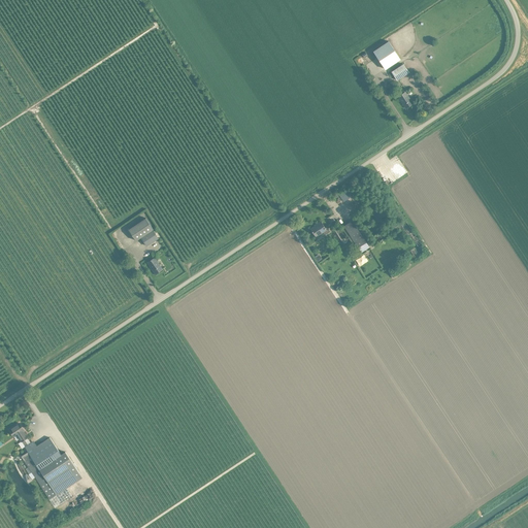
[(386,69),(400,60),(388,41),(373,51),(386,69)]
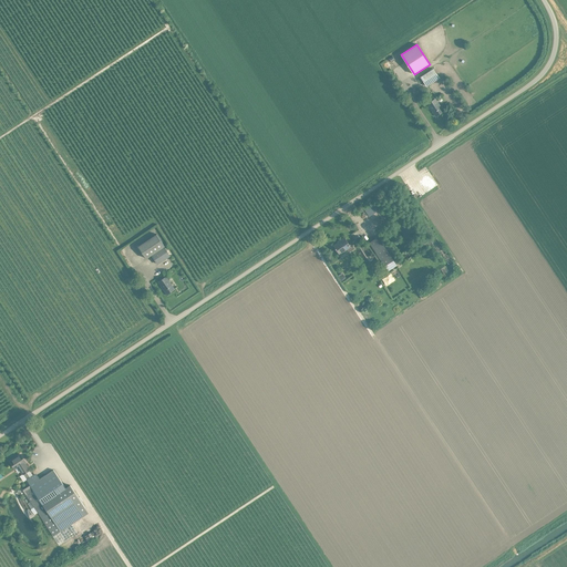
[(426,85),(439,78),(433,69),(421,78),(426,85)]
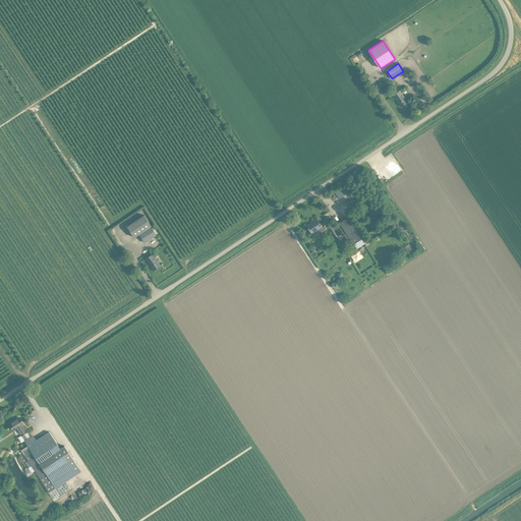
[(400,107),(407,102),(400,91),(393,96),(400,107)]
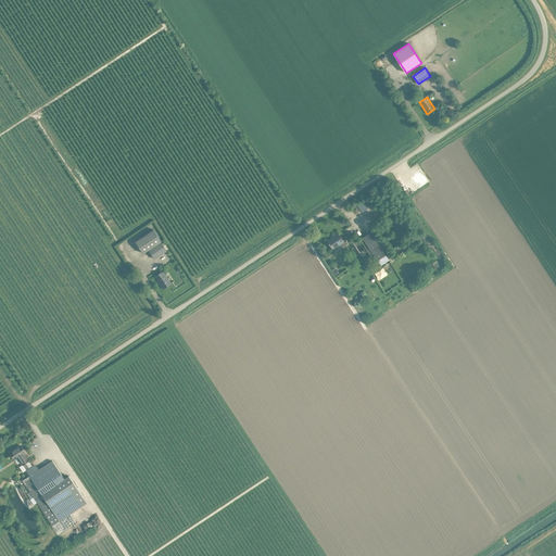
[(143,253),(149,250),(161,242),(161,241),(153,229),(135,241),(143,253)]
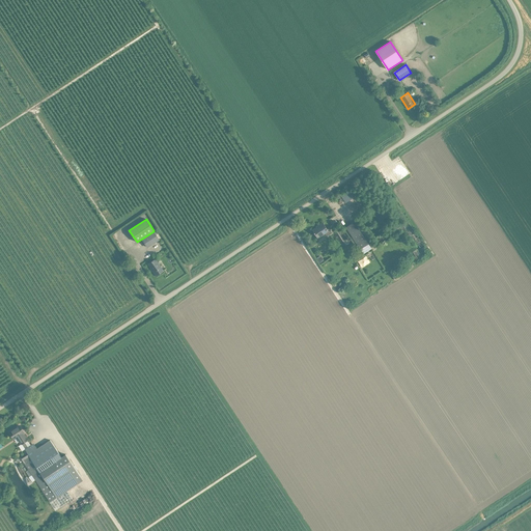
[(323,222),(319,224),(317,226),(317,227),(312,230),(314,232),(313,233),(314,234),(314,233),(317,238),(324,233),(326,236),(332,232),(328,227),(327,229),(323,222)]
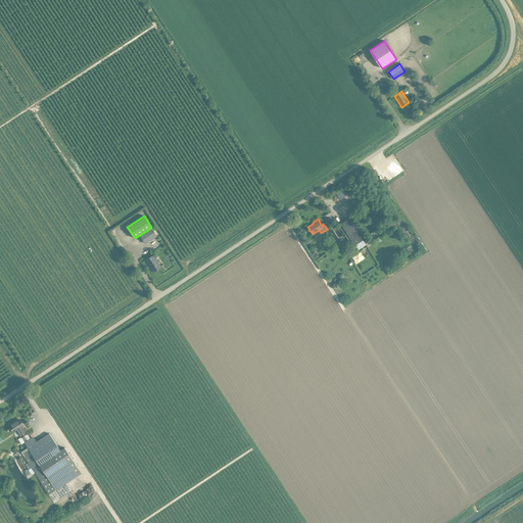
[(363,240),(350,221),(348,219),(340,224),(354,245),(363,240)]
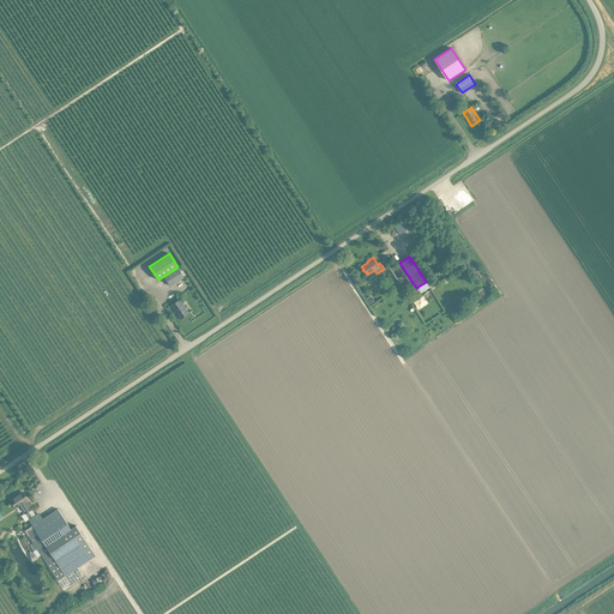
[(164,276),(170,286),(184,277),(178,268),(164,276)]
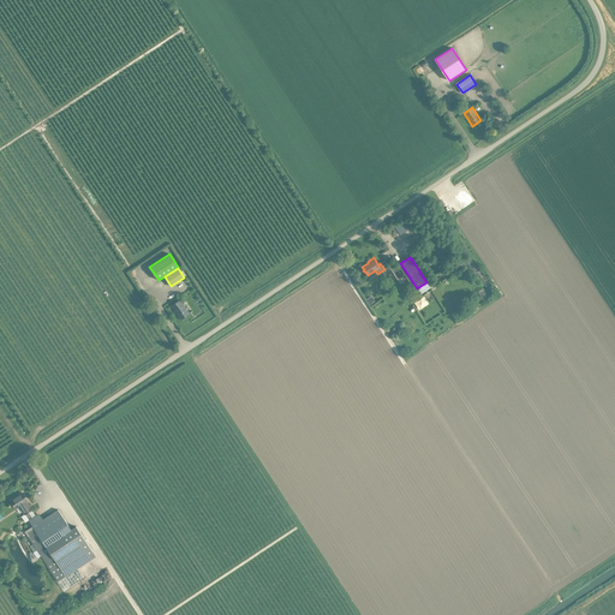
[(180,320),(189,314),(180,300),(172,306),(180,320)]
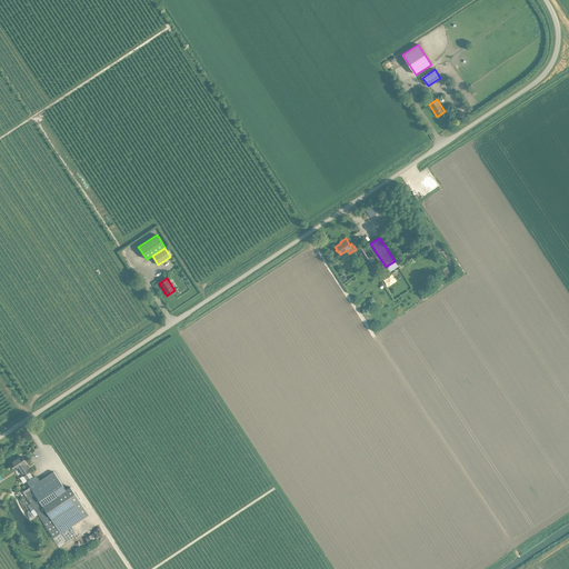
[(17,450),(5,458),(7,461),(18,453),(17,450)]
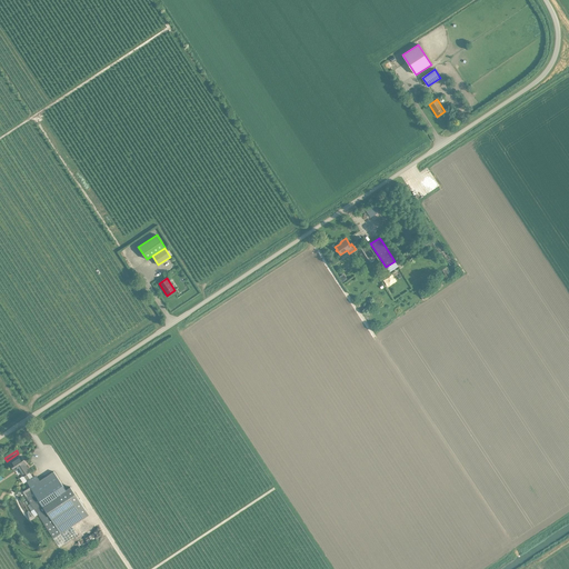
[(23,476),(27,473),(29,471),(25,465),(26,463),(20,456),(10,463),(15,470),(18,468),(23,476)]
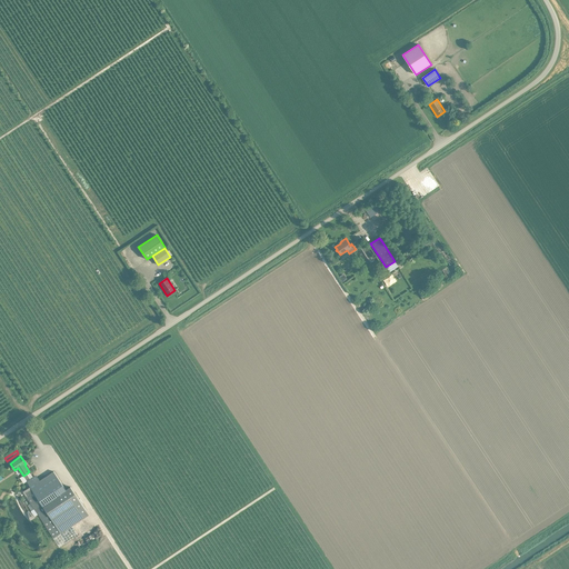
[(27,481),(30,487),(42,506),(66,490),(53,471),(40,480),(38,478),(33,481),(31,478),(30,479),(27,473),(23,476),(27,481)]
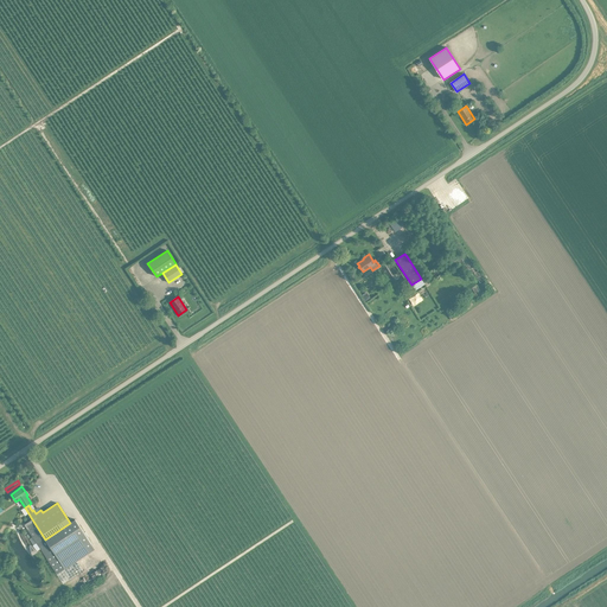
[(65,569),(55,554),(45,540),(32,519),(24,524),(46,560),(57,574),(65,569)]
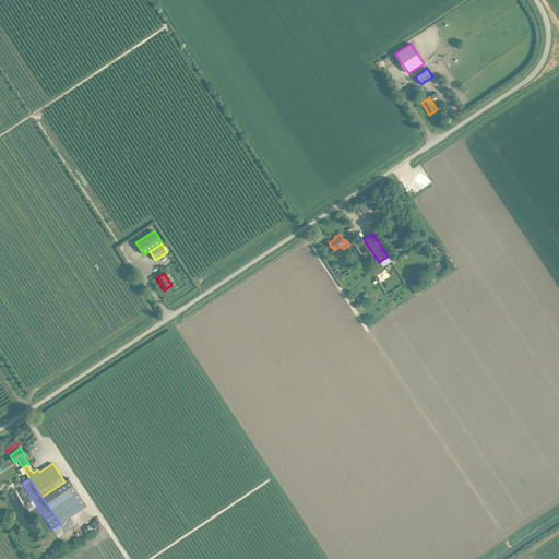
[(42,497),(50,510),(78,492),(69,478),(64,482),(42,497)]
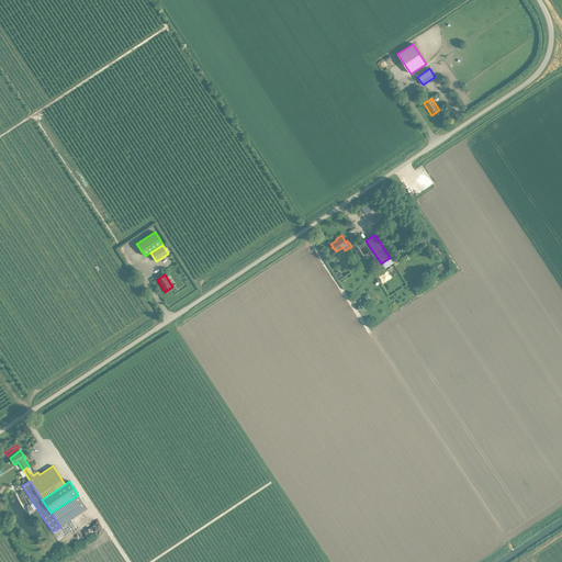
[(51,513),(60,527),(88,508),(78,495),(51,513)]
